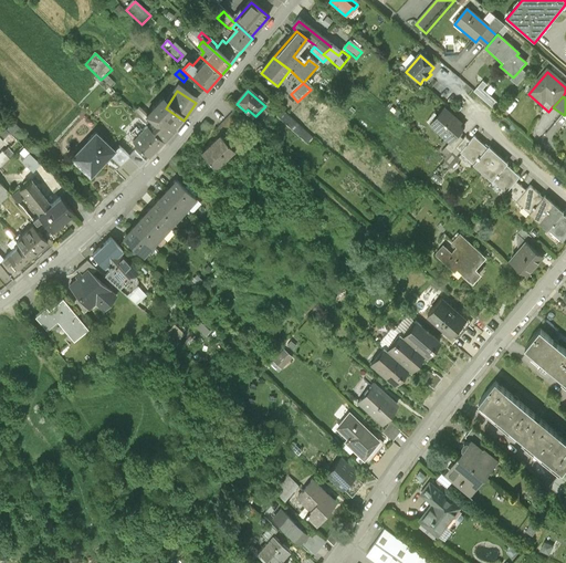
[(184,121),(166,108),(160,104),(147,120),(153,125),(168,141),(175,133),(173,131),(177,126),(178,127),(184,121)]
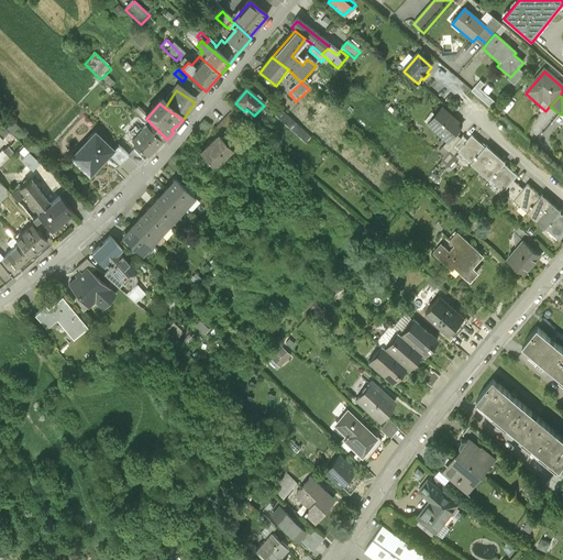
[(459,123),(442,110),(435,117),(438,119),(430,127),(448,142),(449,143),(455,135),(460,130),(456,127),(459,123)]
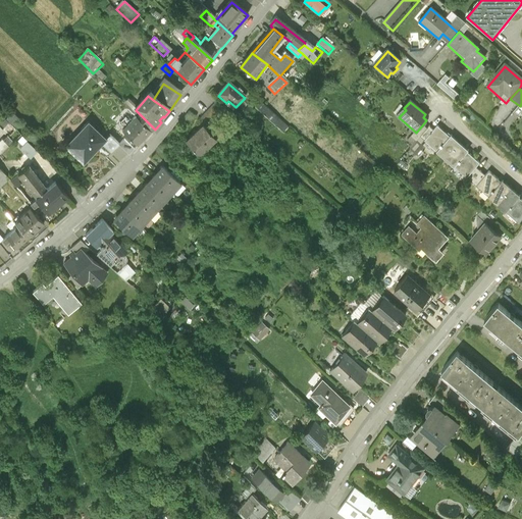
[(283,132),(289,126),(261,103),(257,108),(283,132)]
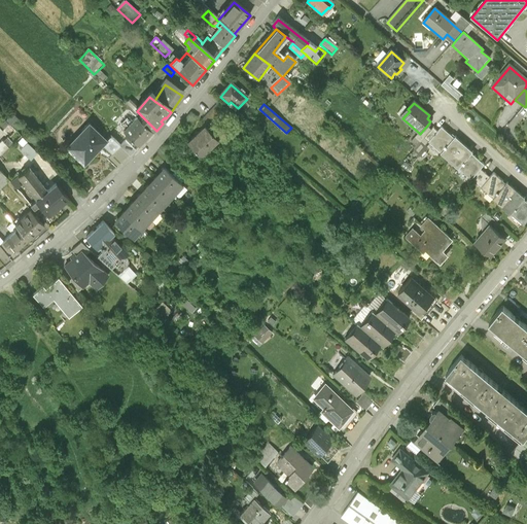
[(156,131),(142,116),(124,135),(139,149),(156,131)]
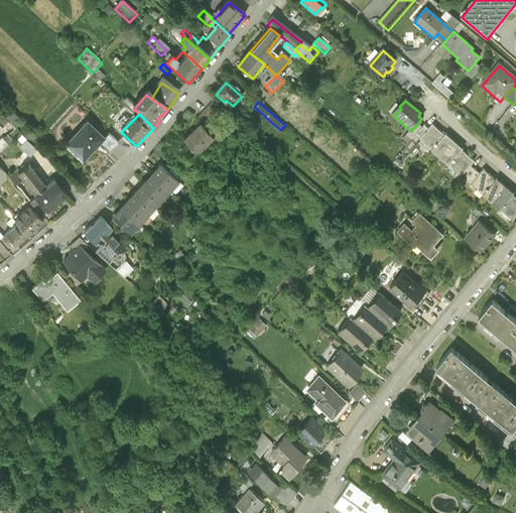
[(219,118),(206,131),(213,138),(211,140),(215,144),(219,140),(218,139),(229,128),(219,118)]
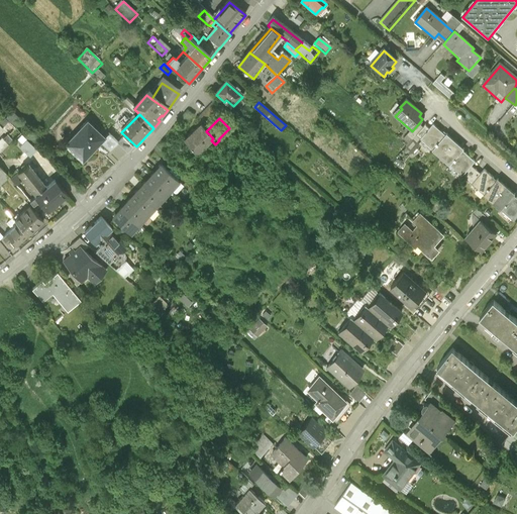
[(104,140),(87,123),(79,130),(83,134),(68,149),(82,164),(100,145),(100,144),(104,140)]
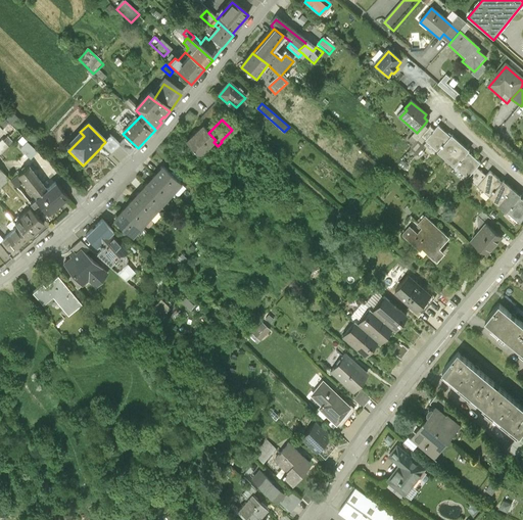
[(423,126),(417,133),(416,132),(408,141),(414,146),(417,142),(421,138),(428,130),(423,126)]
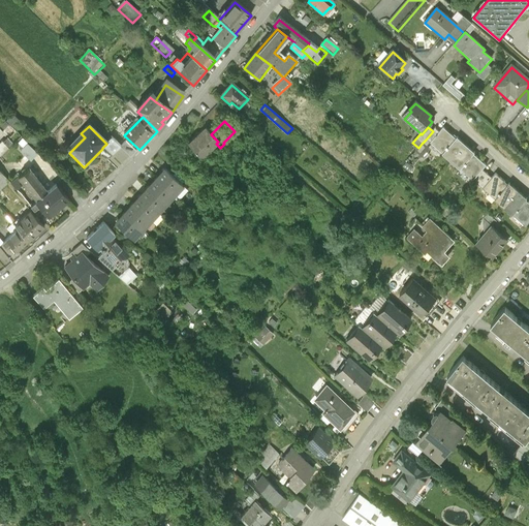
[(211,134),(205,128),(188,145),(200,158),(216,144),(218,142),(211,134)]
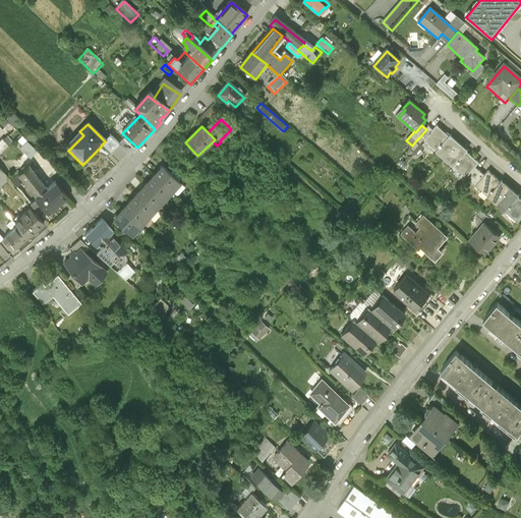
[(426,129),(419,137),(424,141),(433,131),(428,127),(426,129)]
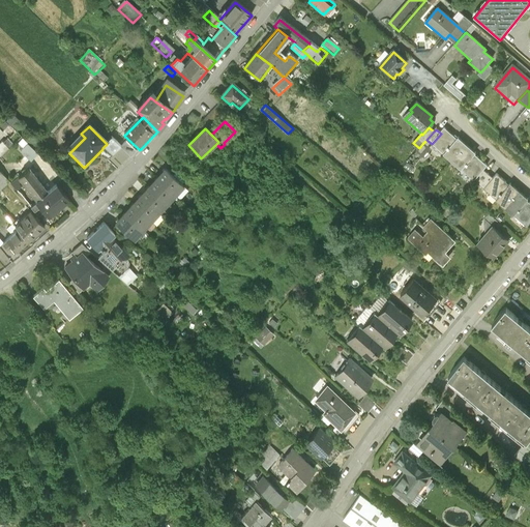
[(457,141),(444,129),(441,134),(432,144),(444,154),(444,155),(452,163),(467,146),(459,139),(457,141)]
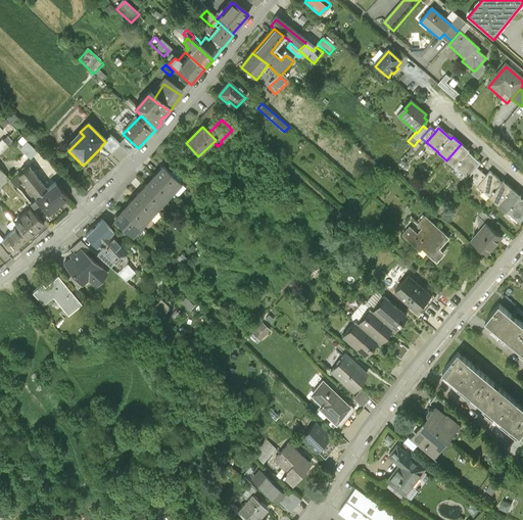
[(238,129),(234,134),(240,139),(244,134),(238,129)]
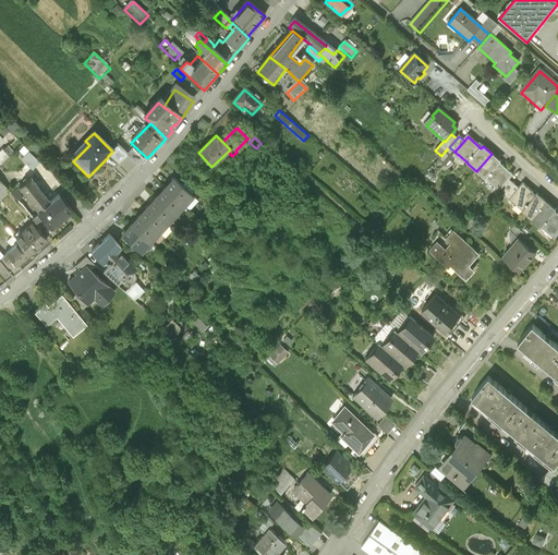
[(0,143),(0,144),(4,151),(12,145),(7,139),(0,143)]
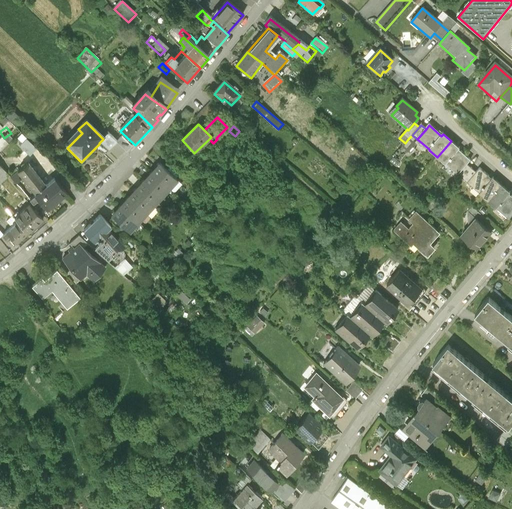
[(275,155),(280,150),(260,133),(257,137),(263,143),(262,144),(275,155)]
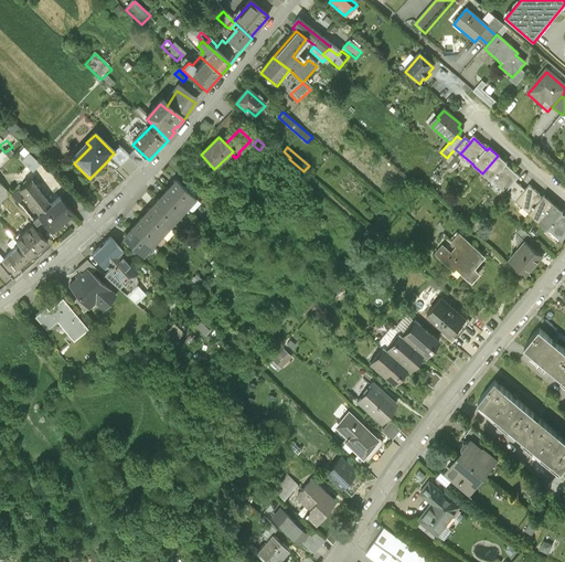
[(118,149),(114,154),(109,158),(109,159),(120,169),(129,159),(118,149)]
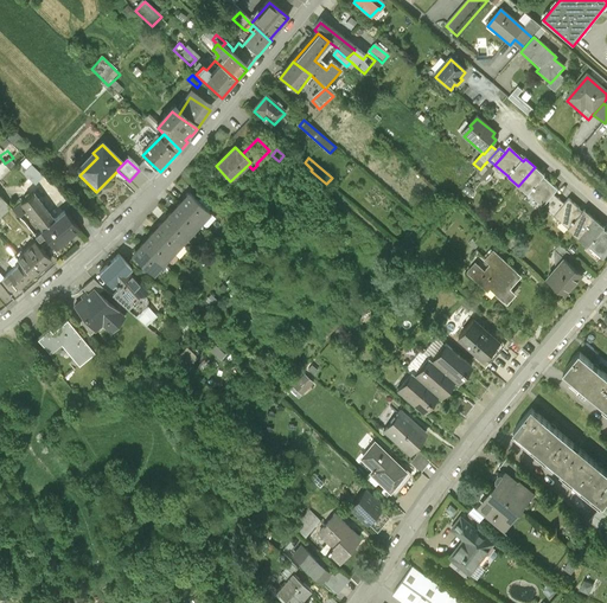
[(139,171),(149,183),(155,177),(145,166),(139,171)]
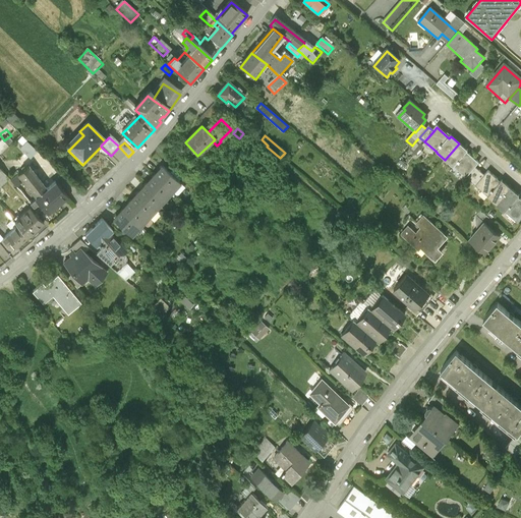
[(27,144),(22,148),(32,158),(37,154),(27,144)]
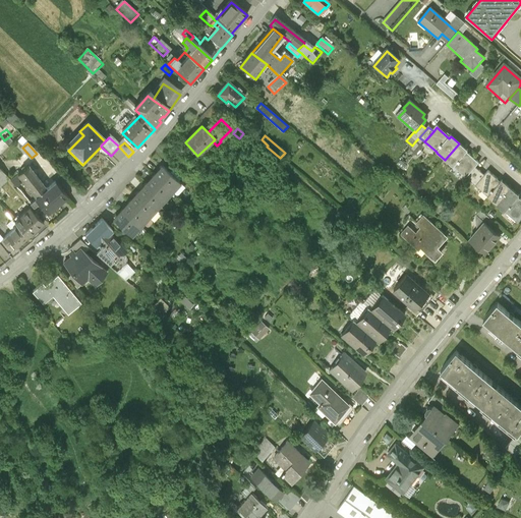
[(467,152),(459,144),(445,160),(453,167),(454,167),(466,177),(475,168),(478,164),(466,153),(467,152)]
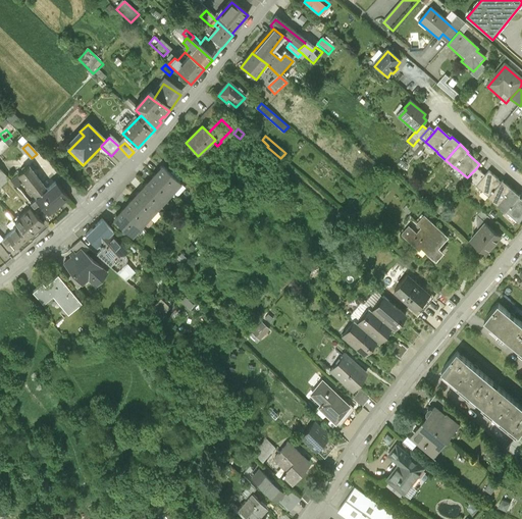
[(41,155),(34,162),(46,175),(54,168),(49,163),(41,155)]
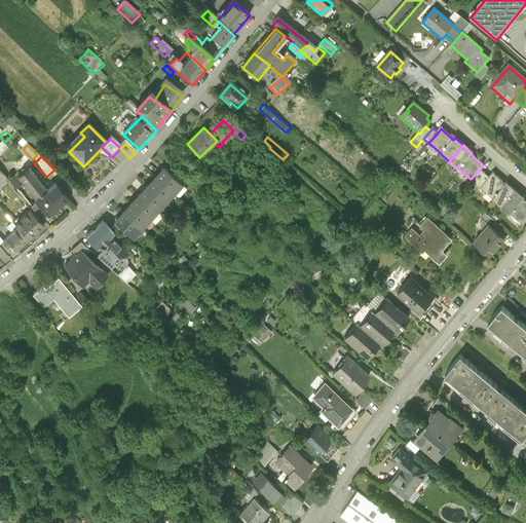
[(46,192),(28,169),(17,177),(21,181),(36,200),(46,192)]
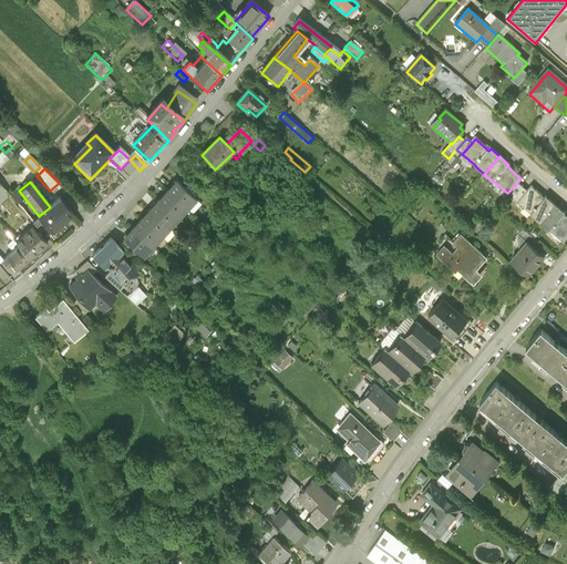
[(196,201),(176,183),(173,186),(174,186),(167,193),(187,211),(196,201)]
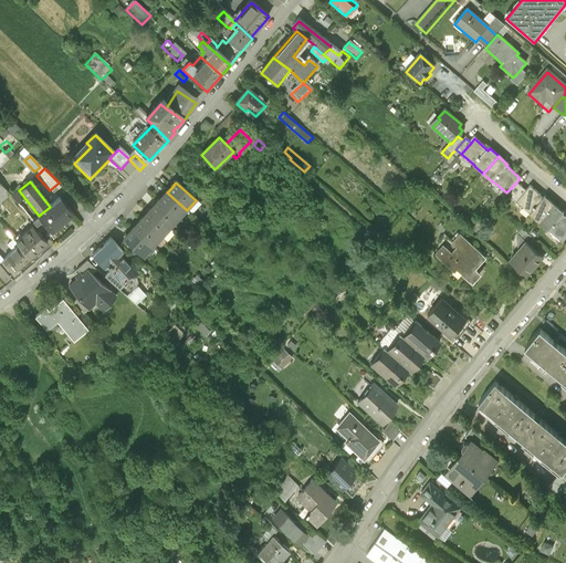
[(516,183),(506,193),(512,198),(521,187),(516,183)]
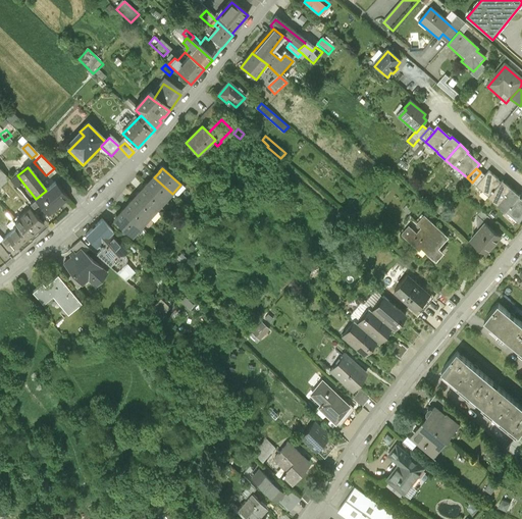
[(1,172),(0,173),(0,187),(8,179),(1,172)]
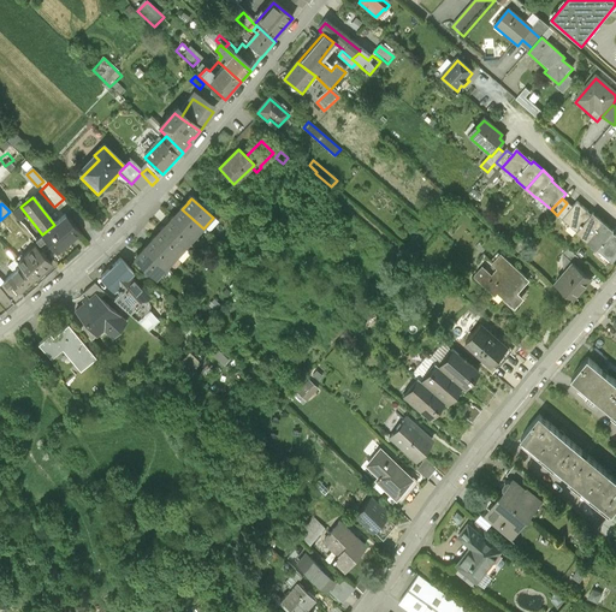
[(567,203),(557,215),(563,220),(573,208),(567,203)]
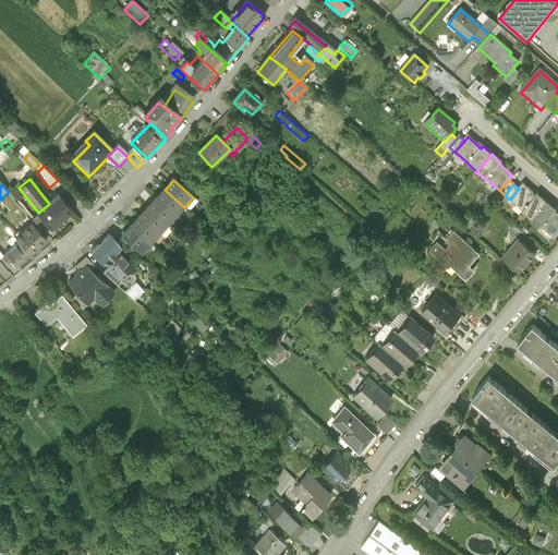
[(536,196),(523,184),(519,189),(510,200),(523,210),(522,212),(532,219),(546,202),(537,194),(536,196)]
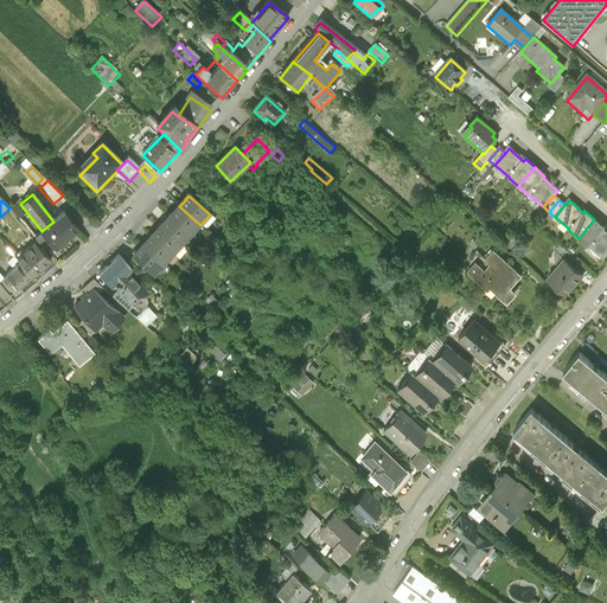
[(24,209),(20,204),(12,212),(18,219),(23,216),(20,211),(24,209)]
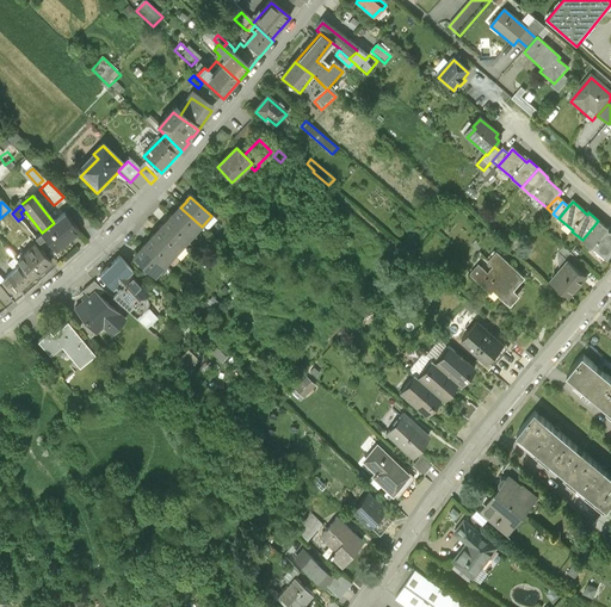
[(202,227),(180,208),(180,206),(177,210),(178,211),(172,218),(192,237),(202,227)]
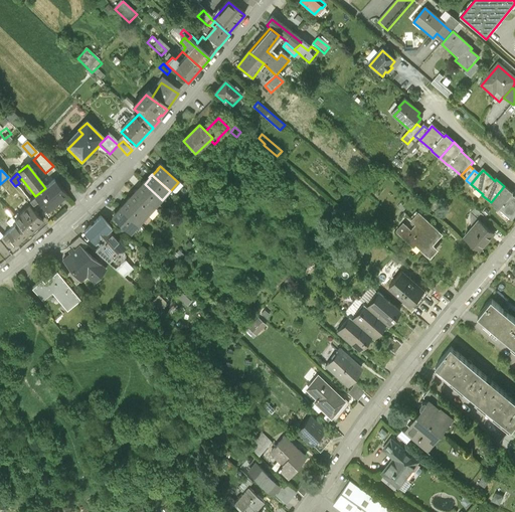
[(67,197),(54,181),(45,188),(35,196),(34,197),(35,197),(29,202),(32,206),(38,201),(47,212),(67,197)]
